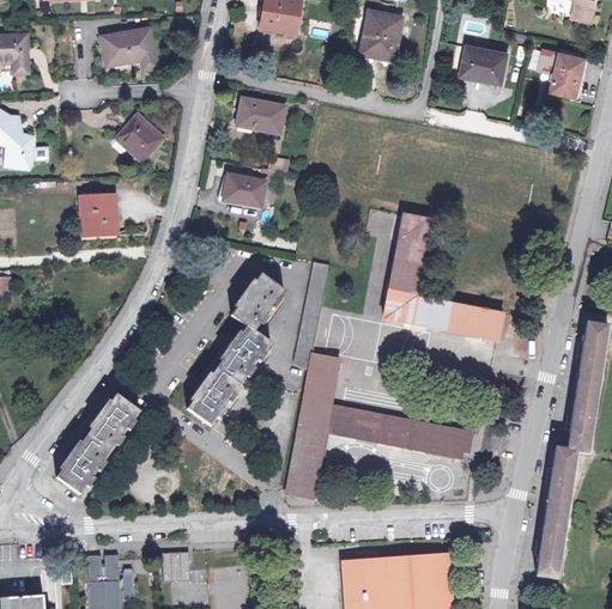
[(260,0),(260,6),(264,6),(262,13),(260,28),(294,32),(298,0),(260,0)]
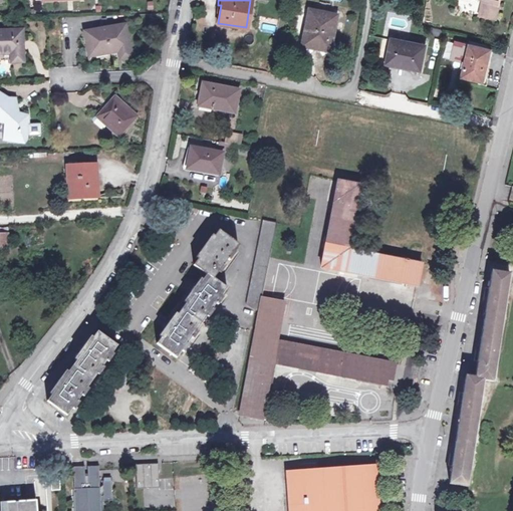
[(486,0),(483,14),(494,16),(497,0),(486,0)]
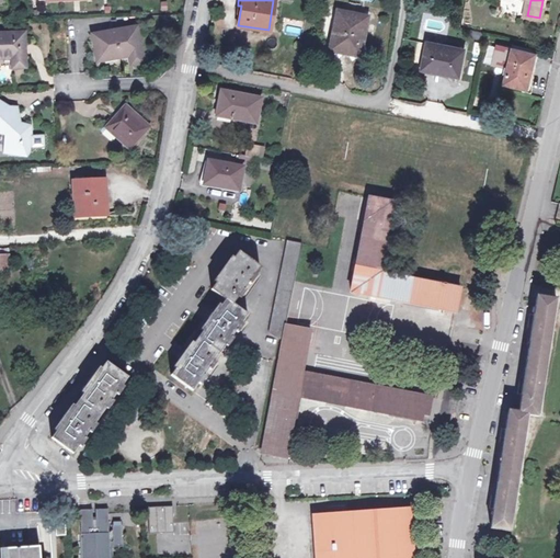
[(358,54),(367,16),(336,9),(328,47),(358,54)]
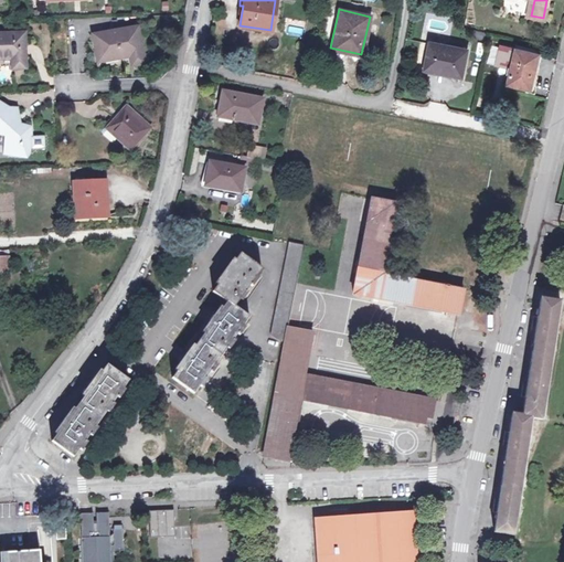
[(130,59),(142,57),(136,23),(92,30),(96,56),(128,51),(130,59)]
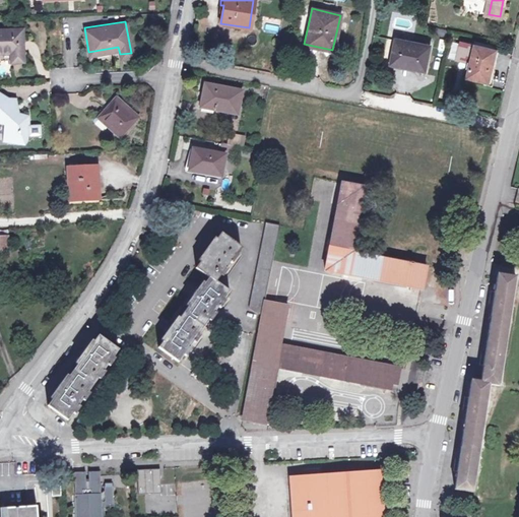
[(12,58),(21,58),(20,27),(0,27),(0,50),(11,51),(12,58)]
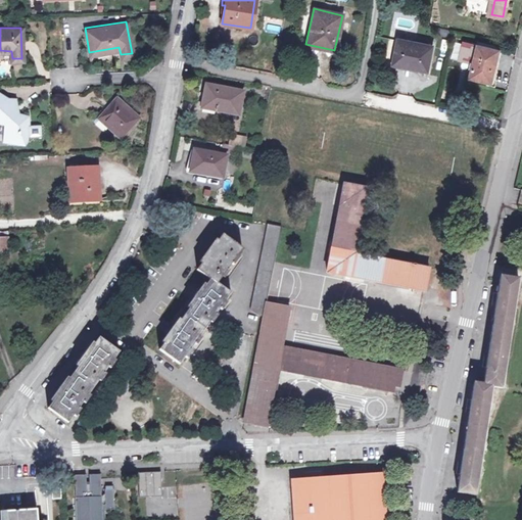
[(426,68),(431,44),(396,37),(392,59),(416,64),(416,66),(426,68)]
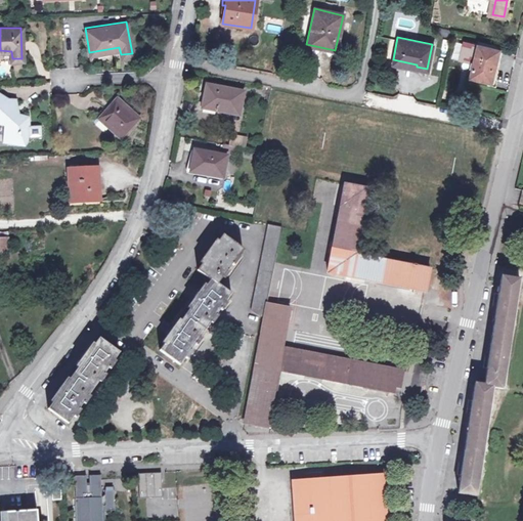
[(478,43),(462,39),(462,44),(459,58),(458,60),(470,63),(469,68),(473,69),(471,75),(492,80),(499,47),(478,43)]
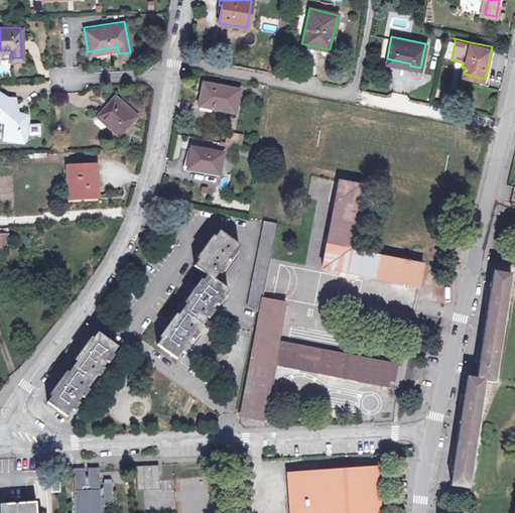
[(444,55),(452,57),(455,43),(446,41),(444,55)]
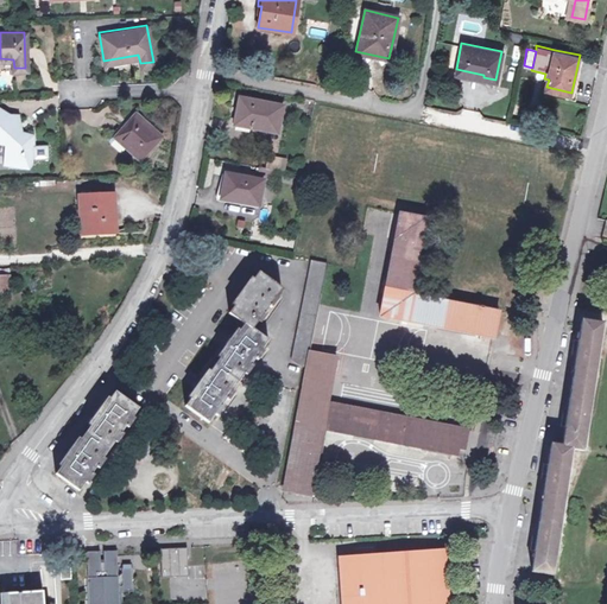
[(277,128),(282,101),(269,99),(267,101),(241,95),(236,121),(277,128)]
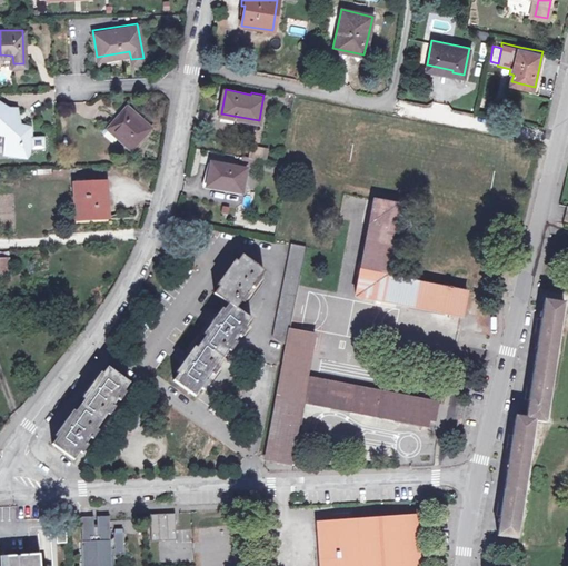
[(9,151),(27,150),(31,145),(45,145),(45,133),(31,135),(31,125),(17,125),(16,107),(6,107),(0,101),(0,127),(5,128),(9,132),(8,136),(9,151)]
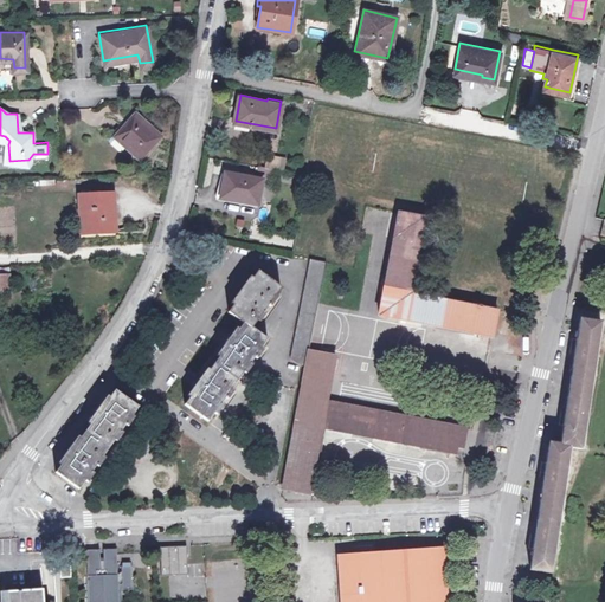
[(140,155),(160,130),(133,109),(113,134),(140,155)]
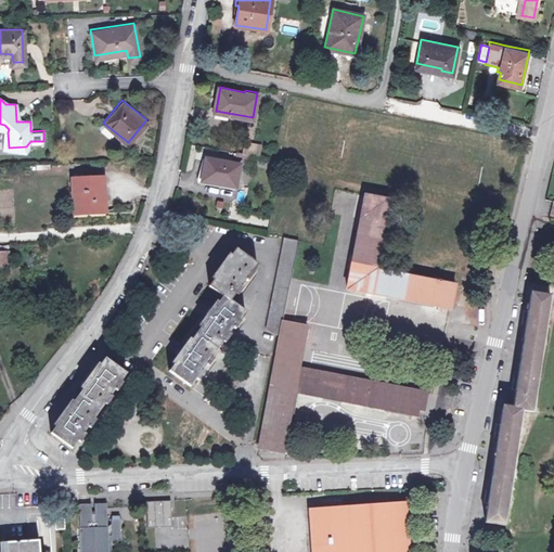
[(261,143),(246,140),(244,150),(259,154),(261,143)]
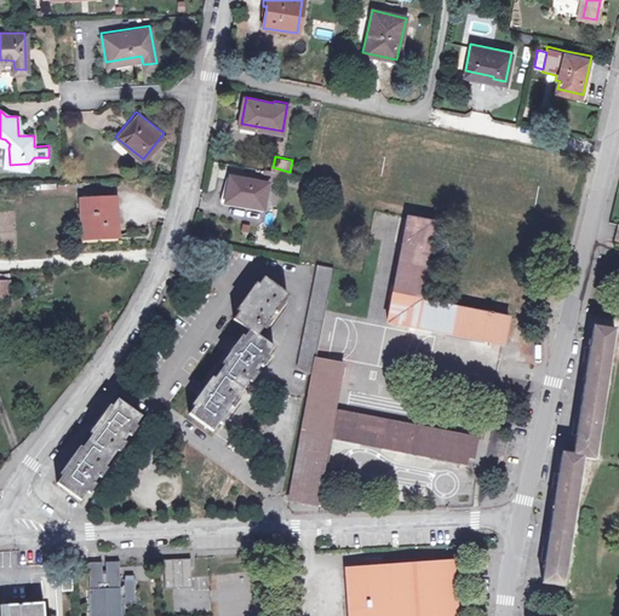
[(263,206),(268,180),(231,172),(227,199),(263,206)]
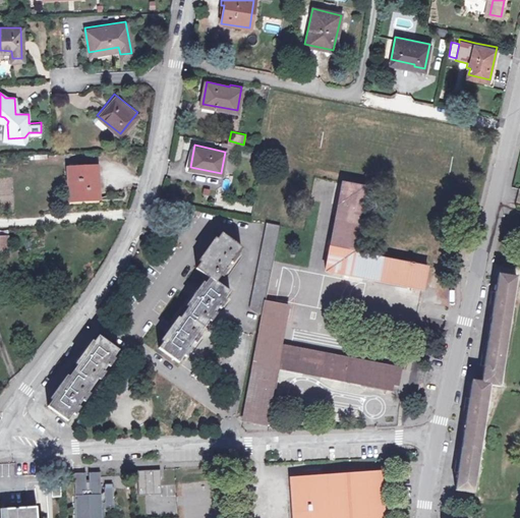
[(100,195),(98,164),(69,165),(70,176),(73,176),(73,196),(100,195)]
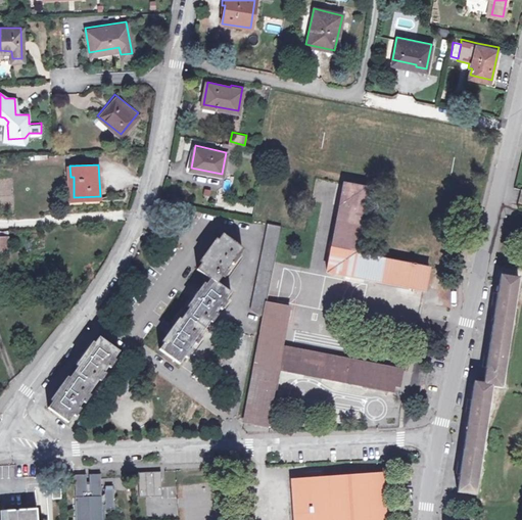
[(356,251),(368,185),(344,181),(328,271),(425,287),(429,266),(416,263),(416,261),(412,261),(412,262),(356,251)]
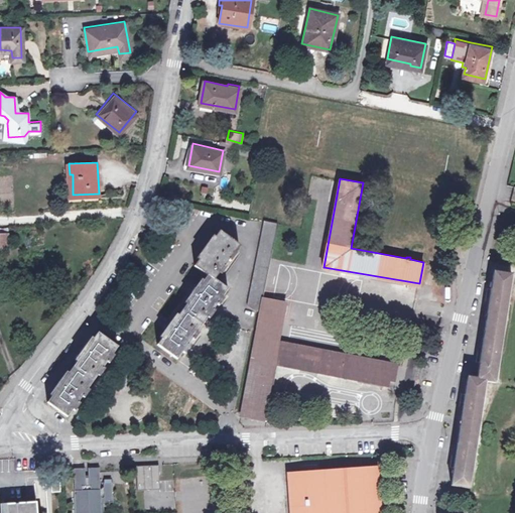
[(257,308),(261,309),(263,296),(278,221),(265,218),(247,301),(257,308)]
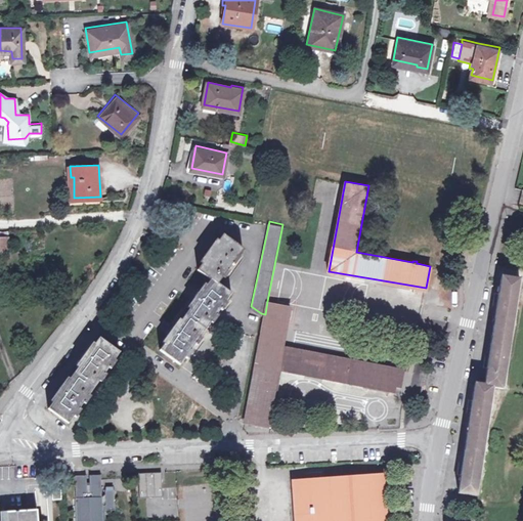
[(243,246),(222,232),(197,267),(210,276),(159,347),(179,362),(186,352),(189,354),(192,349),(190,347),(193,342),(197,344),(201,339),(198,337),(212,317),(215,319),(218,314),(216,312),(220,307),(222,309),(225,305),(223,303),(230,292),(217,281),(224,272),(226,273),(229,269),(227,267),(231,262),(234,263),(237,259),(234,257),(243,246)]
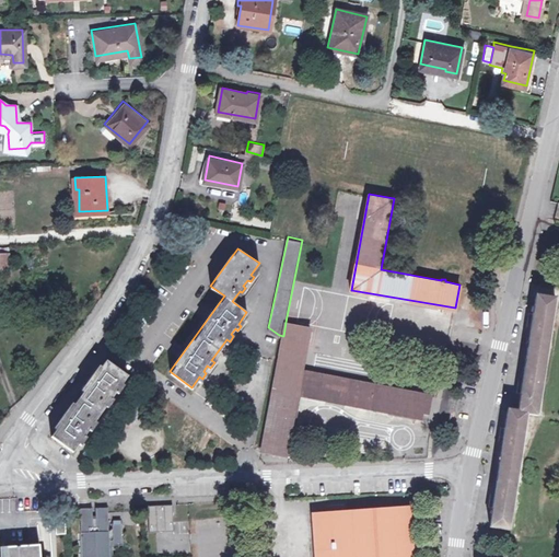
[(0,266),(10,266),(10,252),(0,252),(0,266)]
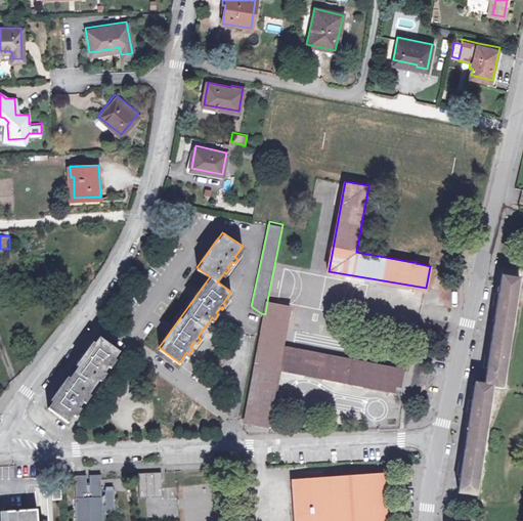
[(502,385),(519,276),(502,273),(484,383),(476,381),(459,490),(475,493),(492,384),(502,385)]
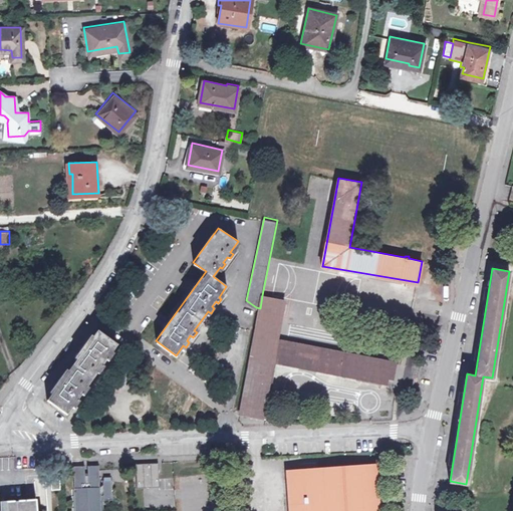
[(286,299),(262,295),(260,308),(240,412),(263,416),(274,360),(387,381),(388,375),(393,376),(396,361),(278,339),(286,299)]
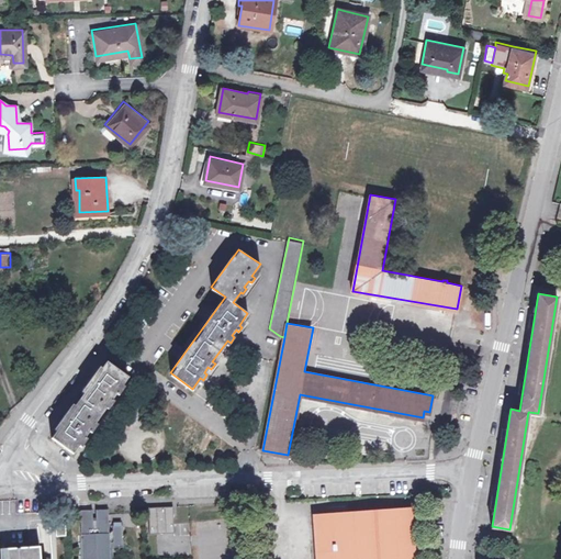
[(122,384),(127,376),(107,360),(51,434),(70,450),(77,442),(80,444),(86,437),(83,435),(87,429),(89,431),(96,423),(93,421),(105,405),(108,407),(113,400),(111,398),(114,392),(118,394),(124,386),(122,384)]
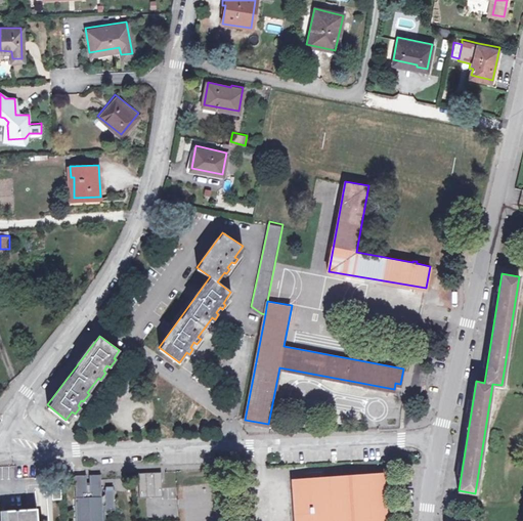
[(161,470),(138,470),(138,494),(161,493),(161,470)]
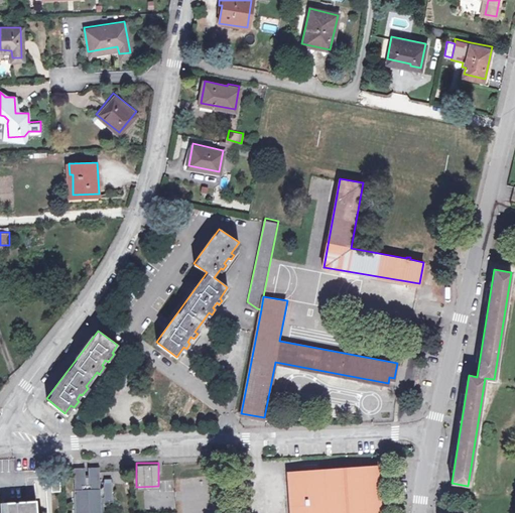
[(85,465),(73,465),(74,488),(76,488),(77,512),(101,512),(100,494),(103,492),(104,500),(113,499),(112,480),(103,480),(103,485),(100,487),(99,464),(88,465),(88,473),(85,473),(85,465)]
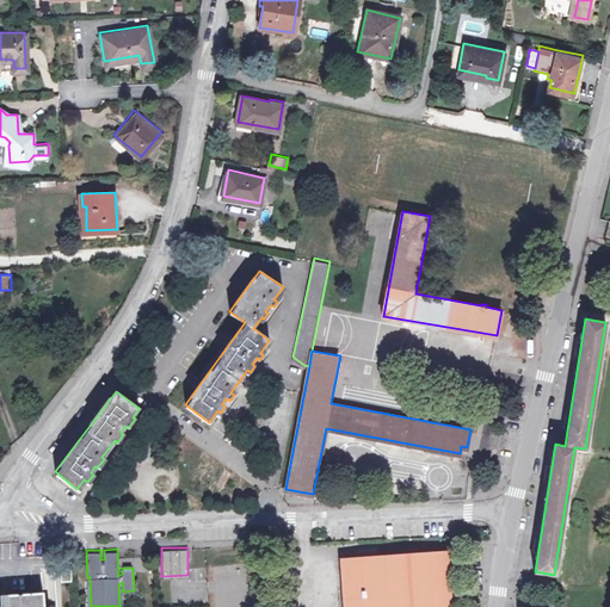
[(445,606),(442,549),(337,557),(340,606),(445,606)]
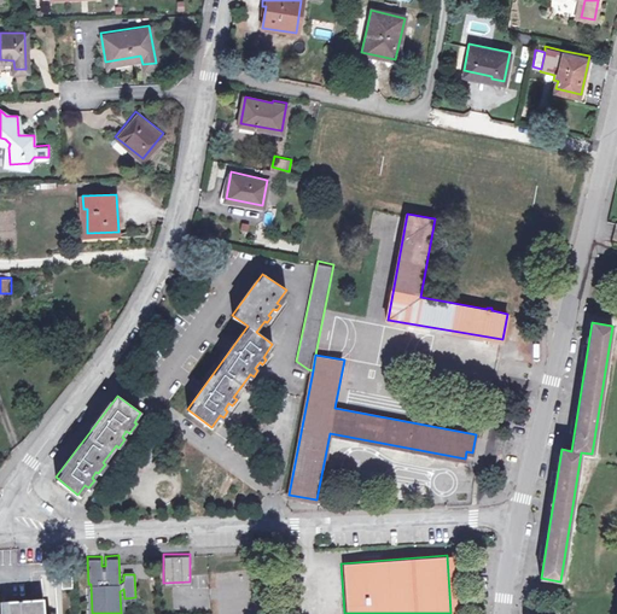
[(44,613),(42,600),(6,602),(6,613),(44,613)]
